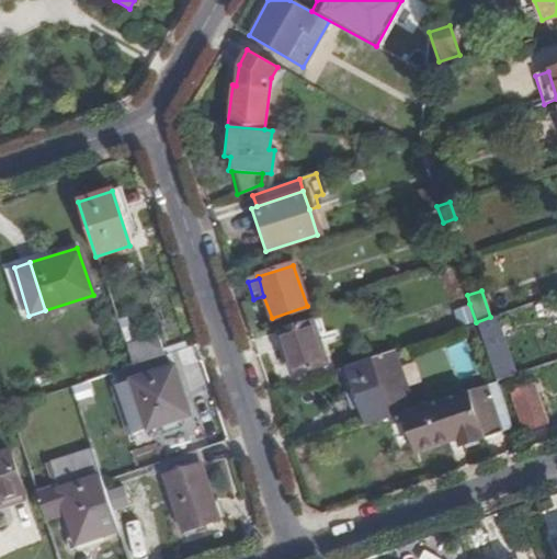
[(464,326),(476,322),(469,304),(458,308),(464,326)]
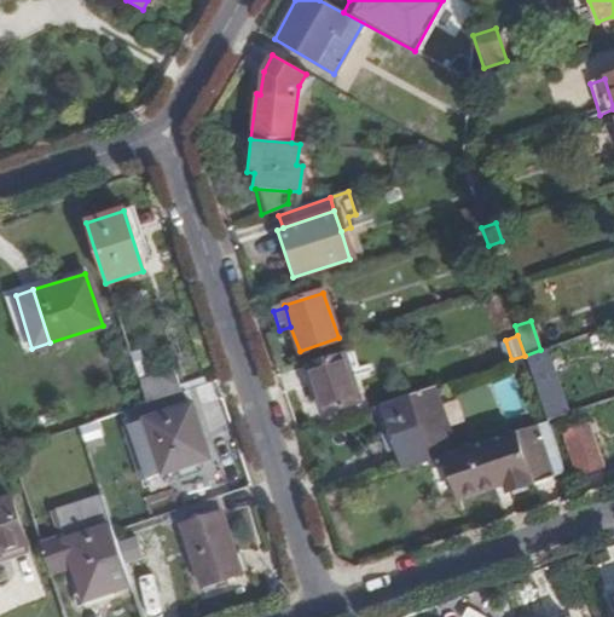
[(505,340),(504,336),(485,342),(493,365),(511,359),(505,340)]
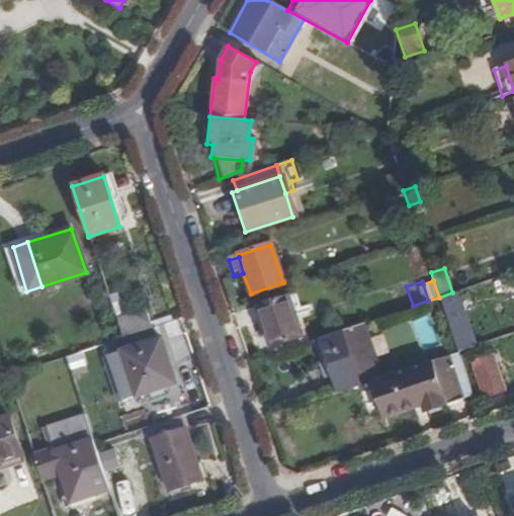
[(118,289),(106,293),(115,319),(124,316),(121,308),(124,307),(118,289)]
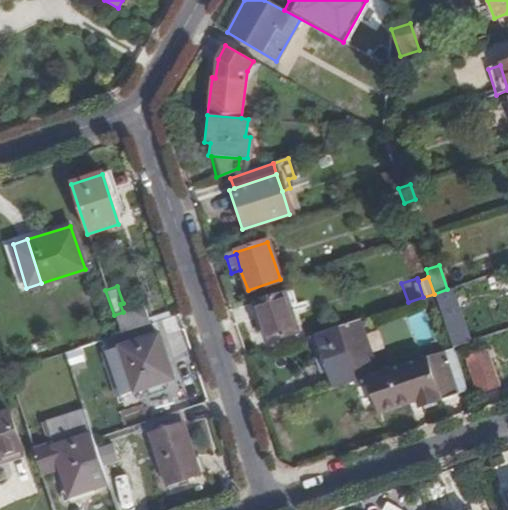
[(453,310),(447,289),(434,294),(440,314),(453,310)]
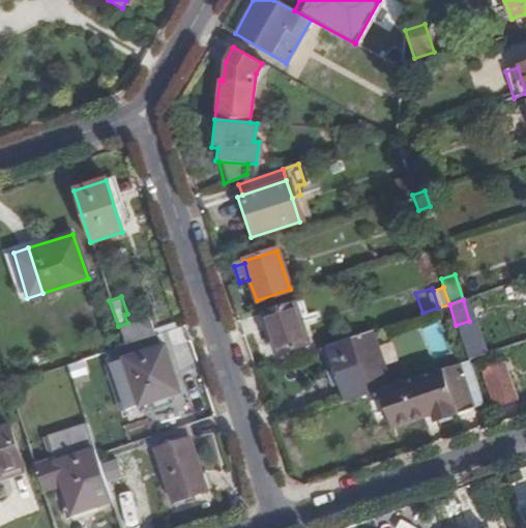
[(289,302),(259,312),(272,355),(304,344),(289,302)]
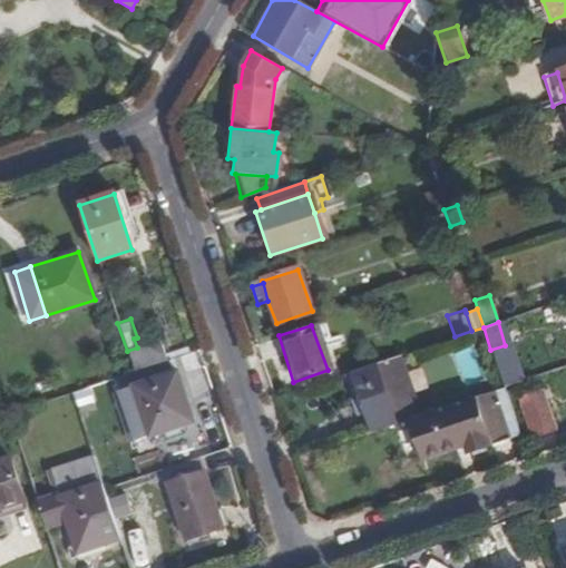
[(166,360),(189,352),(185,339),(160,346),(166,360)]
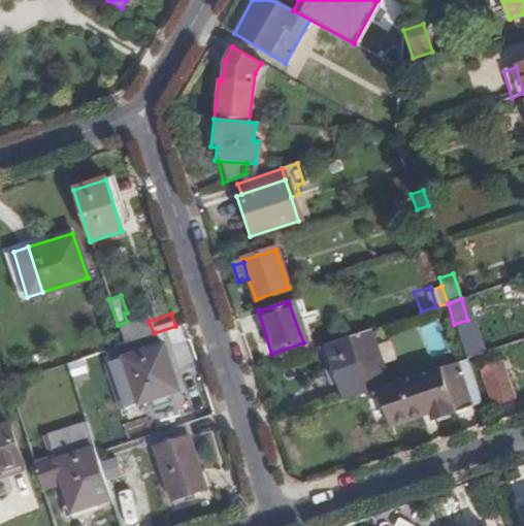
[(123,343),(154,333),(149,321),(148,317),(127,322),(118,325),(123,343)]
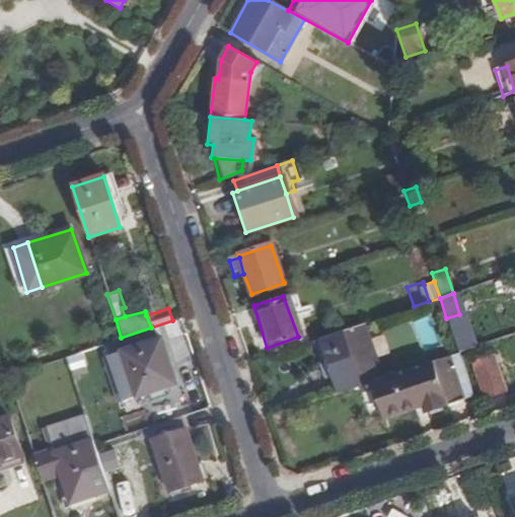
[(373,361),(361,323),(311,340),(318,360),(324,358),(329,375),(337,391),(357,385),(351,368),(373,361)]
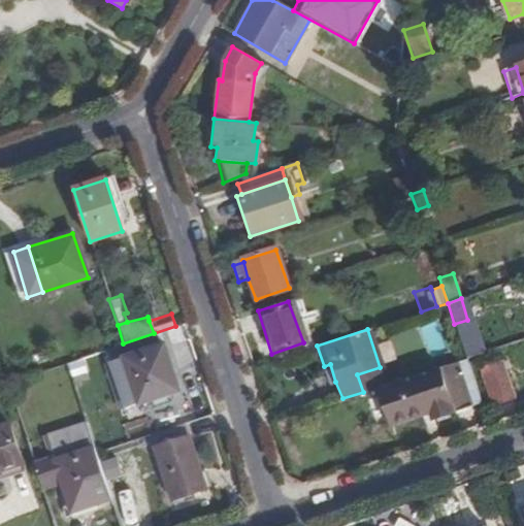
[(162,346),(123,358),(137,403),(176,390),(162,346)]
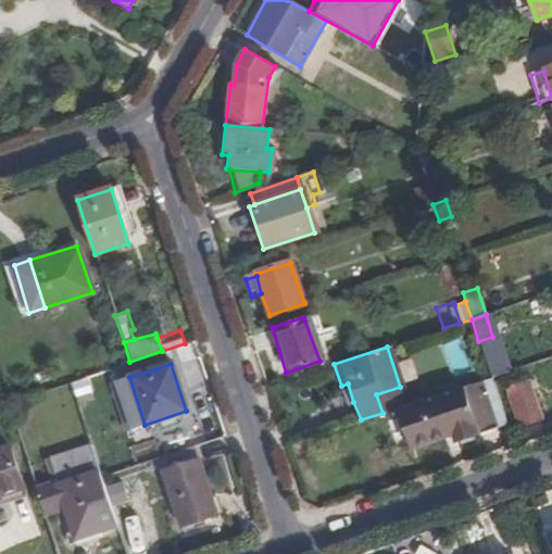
[(505,423),(490,377),(481,379),(497,426),(505,423)]
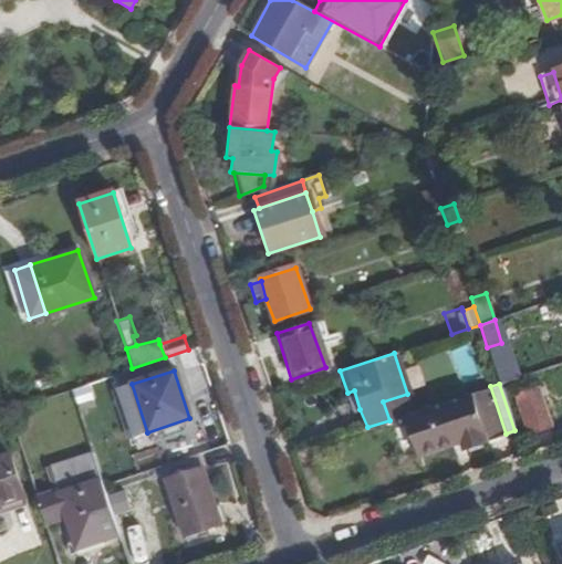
[(506,434),(490,386),(413,413),(406,415),(419,455),(460,440),(464,451),(506,436),(506,434)]
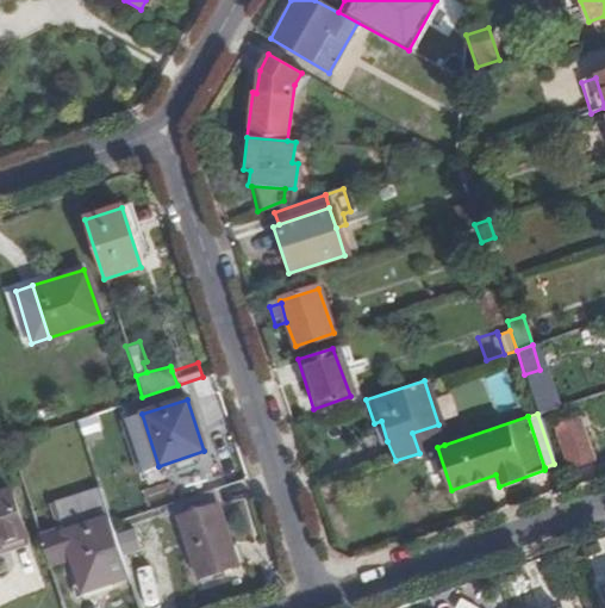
[(575,419),(554,426),(567,466),(588,459),(575,419)]
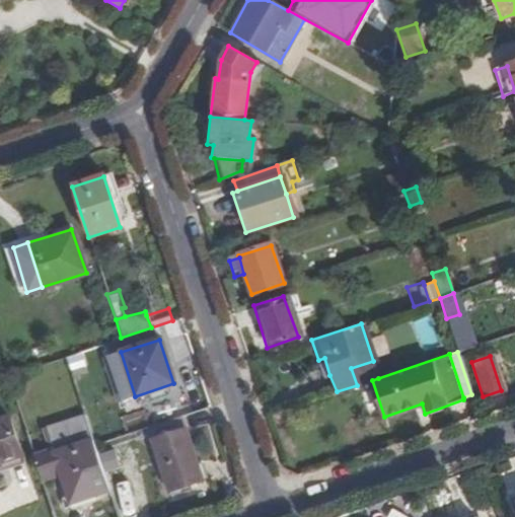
[(324,377),(329,375),(324,358),(318,360),(324,377)]
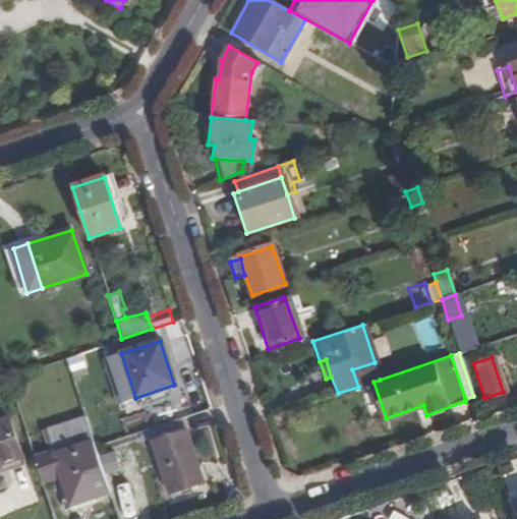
[(375,362),(352,369),(358,387),(380,380),(375,362)]
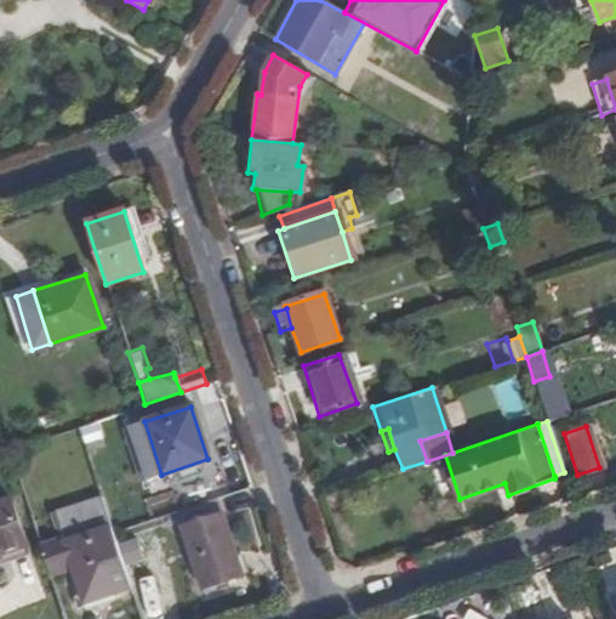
[(237,567),(212,495),(175,507),(199,580),(237,567)]
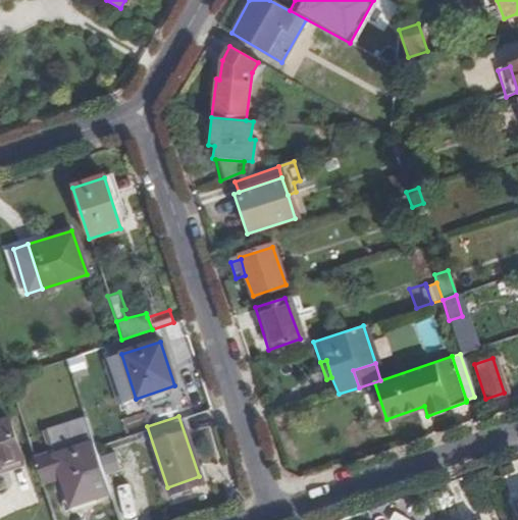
[(0,463),(20,456),(8,417),(0,420),(0,463)]
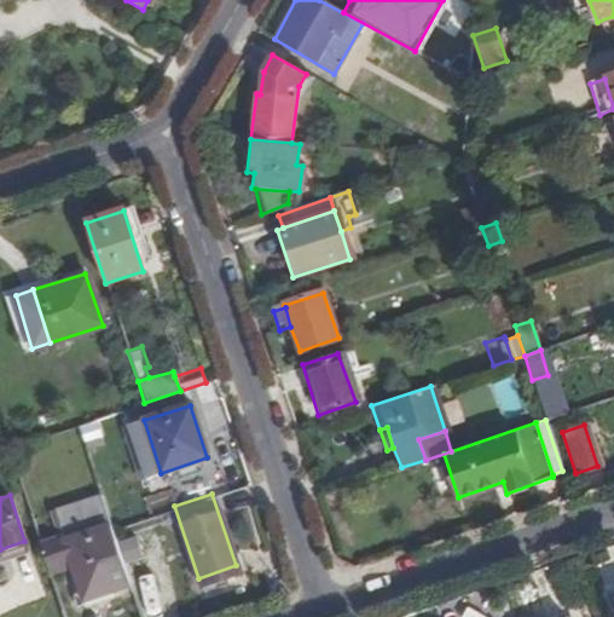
[(84,597),(128,582),(110,528),(99,495),(57,509),(64,537),(70,554),(81,590),(84,597)]
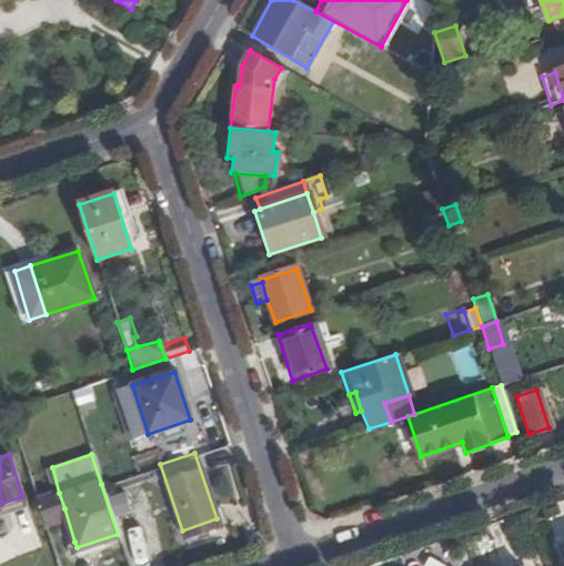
[(37,501),(44,524),(56,519),(53,512),(64,508),(59,493),(37,501)]
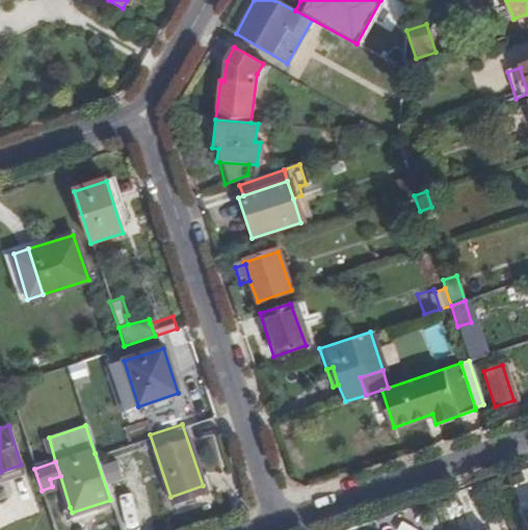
[(71,518),(111,504),(110,500),(72,512),(70,507),(62,510),(66,520),(71,518)]
